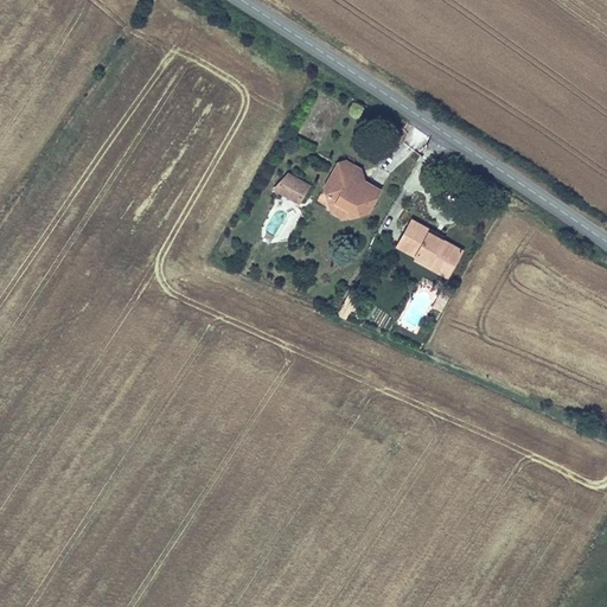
[(346,163),(337,164),(332,173),(334,183),(331,187),(336,206),(330,212),(343,219),(369,213),(379,193),(366,185),(358,186),(353,166),(346,163)]
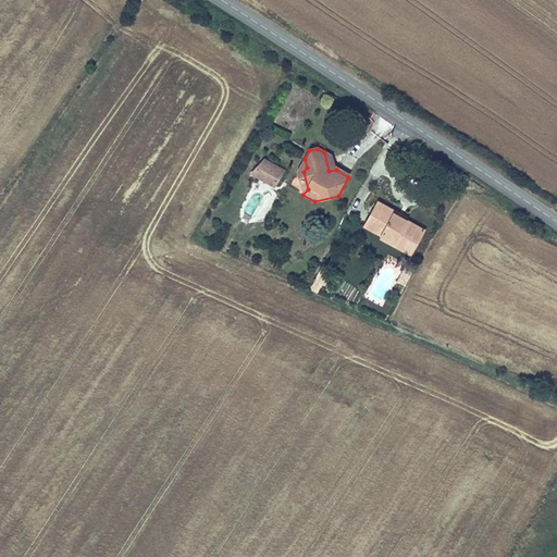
[(336,170),(333,158),(324,152),(329,171),(336,170)]
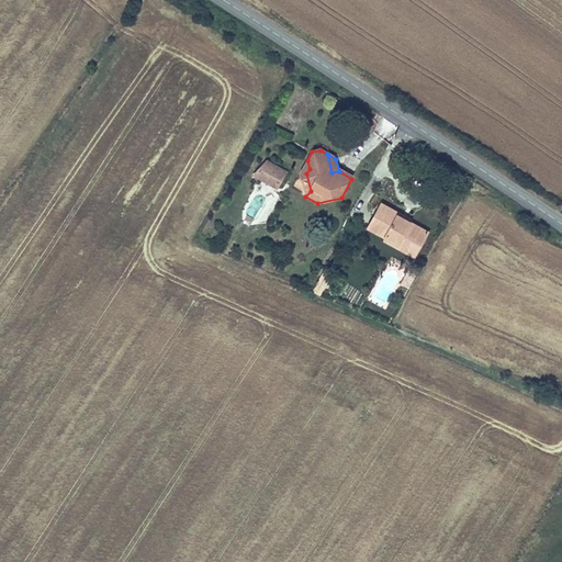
[(251,177),(277,191),(288,172),(267,160),(251,177)]
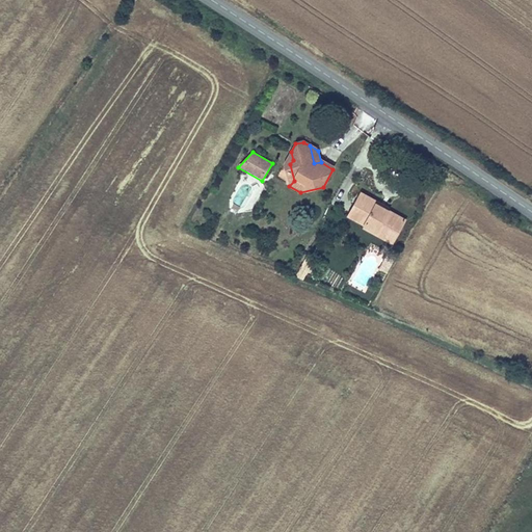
[(293,160),(291,152),(284,165),(289,186),(294,181),(290,164),(293,160)]
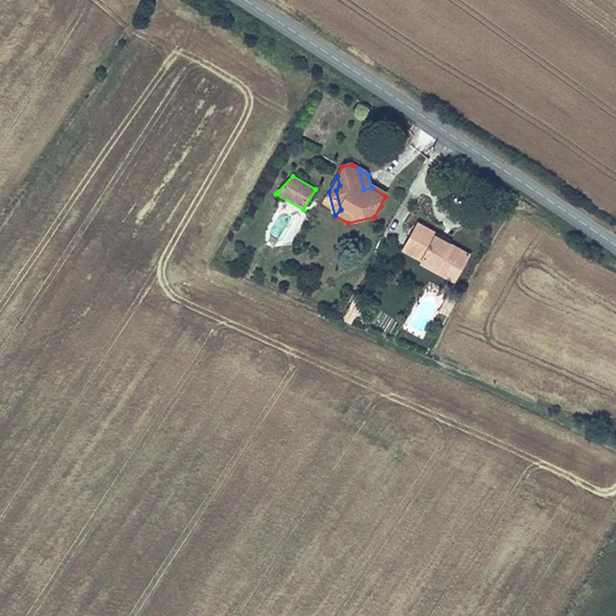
[(421,262),(420,266),(436,276),(439,268),(450,273),(462,252),(449,244),(451,242),(418,224),(402,253),(421,262)]
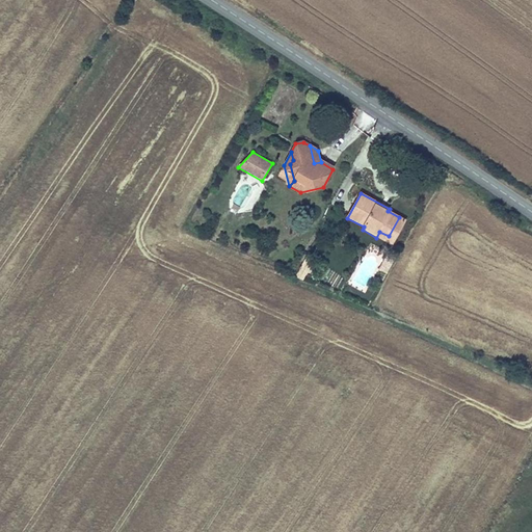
[(376,238),(393,246),(406,221),(399,217),(389,236),(379,232),(376,238)]
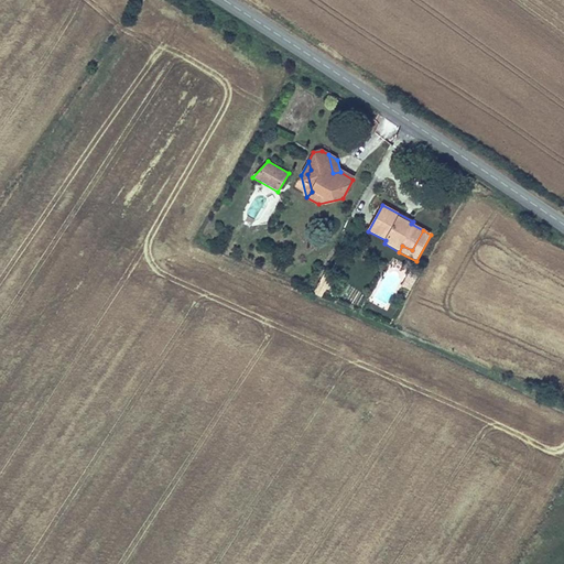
[(419,275),(410,270),(401,286),(410,292),(419,275)]
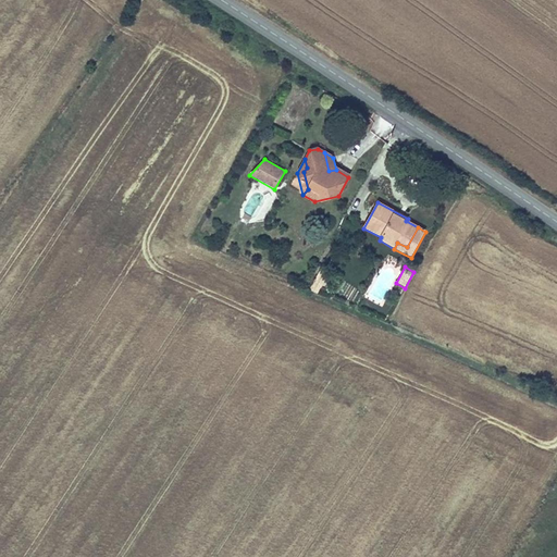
[(329,273),(320,268),(309,287),(319,292),(329,273)]
